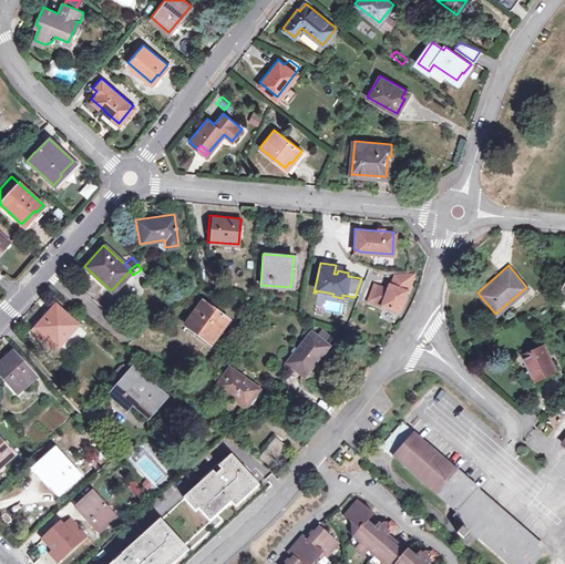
[(397,309),(412,270),(393,272),(389,283),(388,283),(386,287),(372,282),(366,298),(397,309)]
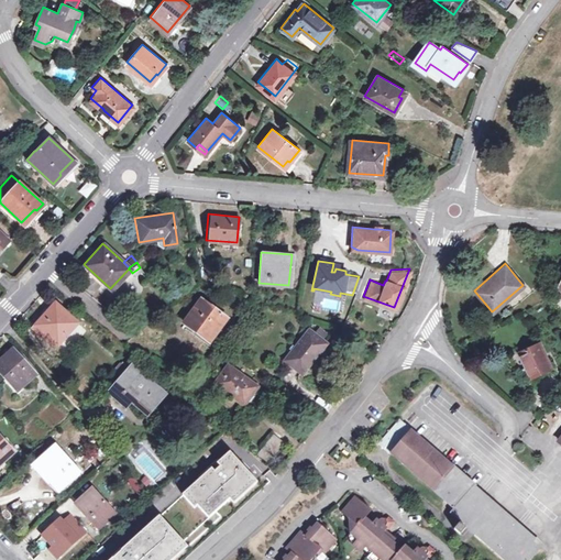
[(206,339),(223,315),(199,297),(182,321),(206,339)]
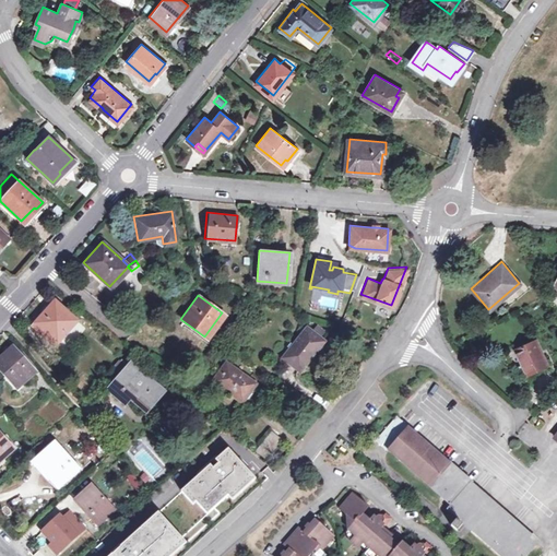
[(547,299),(555,307),(556,303),(556,300),(550,296),(547,299)]
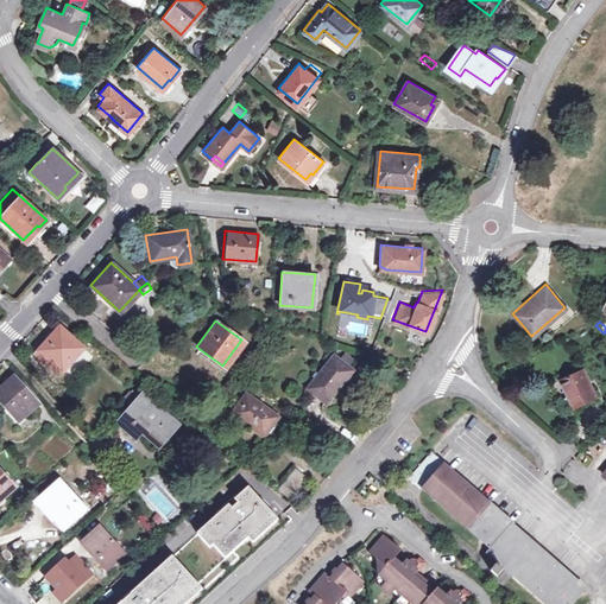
[(58,323),(36,348),(60,370),(82,344),(58,323)]
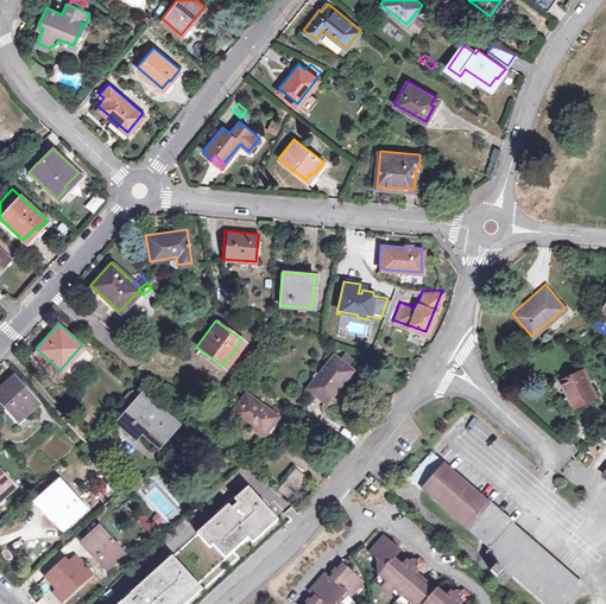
[(322,342),(317,348),(327,355),(330,348),(322,342)]
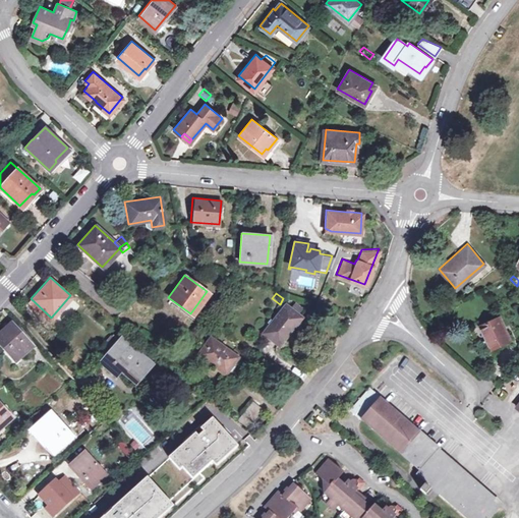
[(293,300),(289,306),(296,312),(301,306),(293,300)]
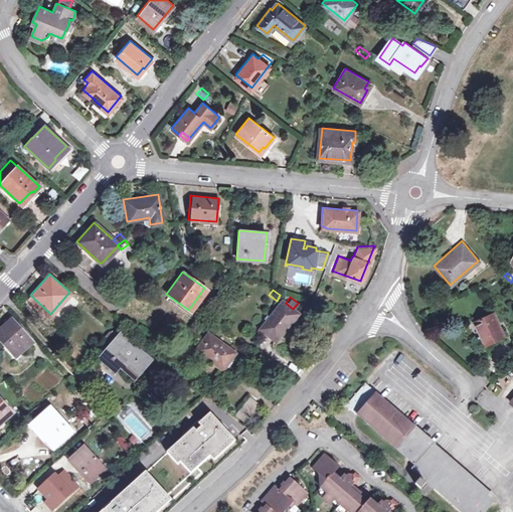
[(293,309),(286,303),(281,299),(258,327),(274,340),(297,312),(293,309)]
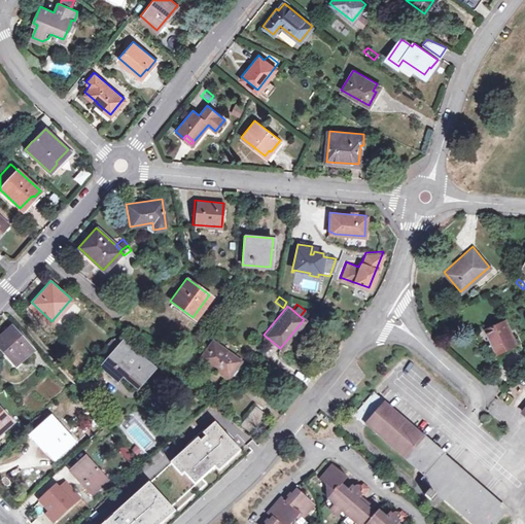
[(490,343),(494,352),(515,342),(504,318),(483,327),(490,343)]
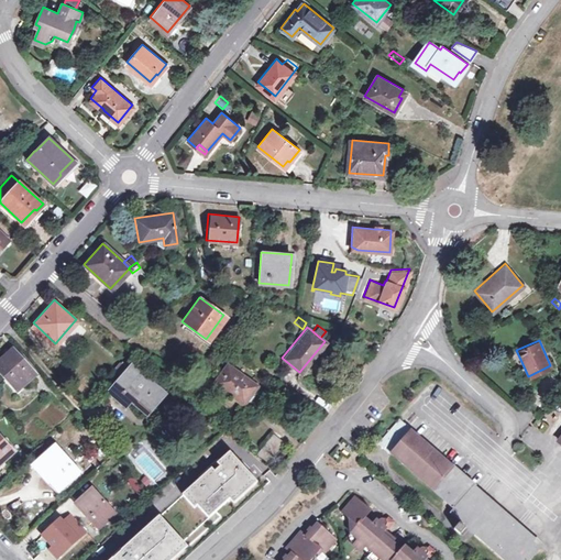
[(12,347),(0,358),(0,369),(8,377),(10,375),(19,385),(34,372),(12,347)]
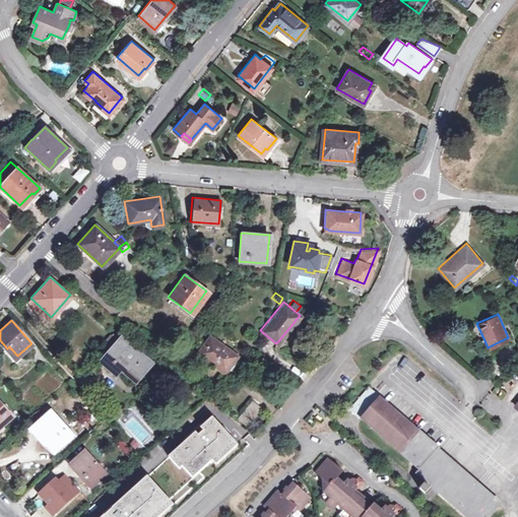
[(100,357),(116,372),(122,366),(136,377),(143,369),(148,374),(155,366),(120,334),(100,357)]
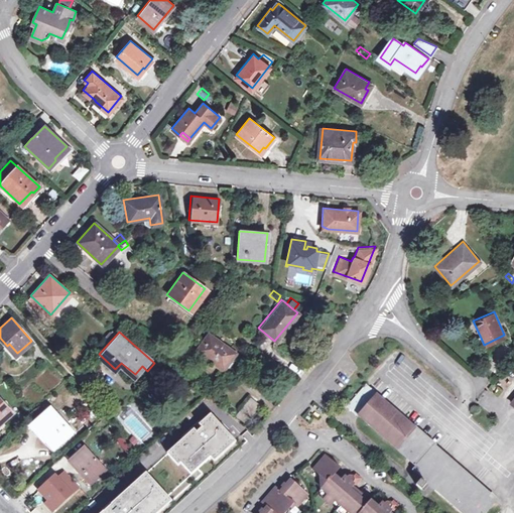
[(221,370),(234,352),(208,332),(194,350),(221,370)]
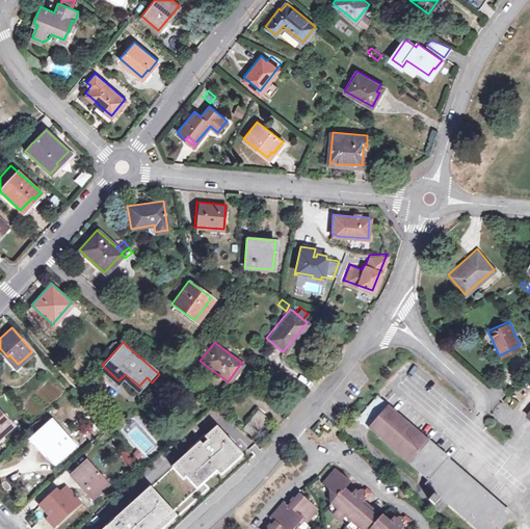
[(493,359),(499,355),(495,346),(488,349),(493,359)]
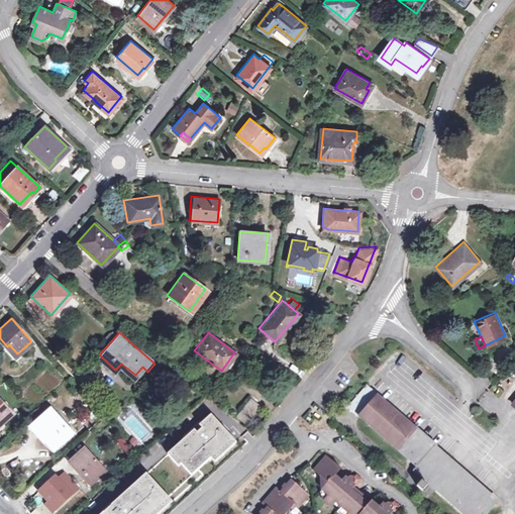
[(346,406),(357,416),(377,393),(366,383),(346,406)]
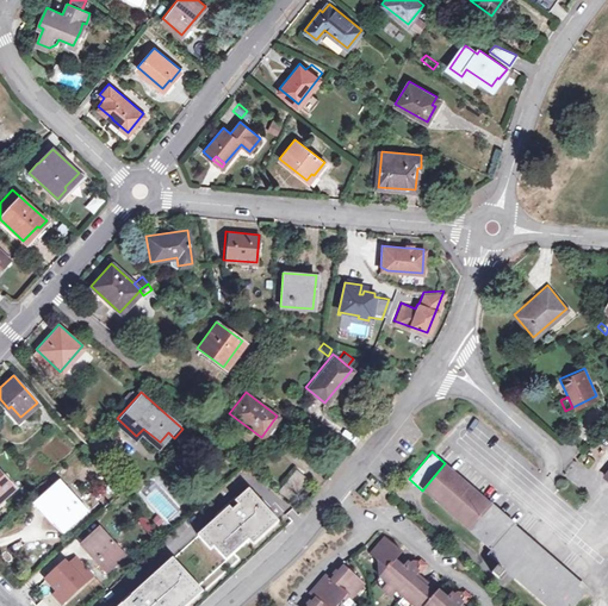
[(423,489),(491,549),(488,554),(546,605),(569,605),(585,588),(445,464),(423,489)]
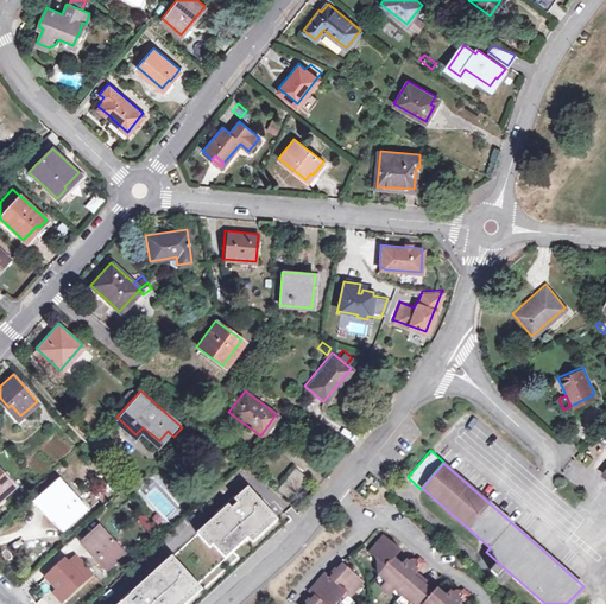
[(294,468),(283,479),(294,489),(304,477),(294,468)]
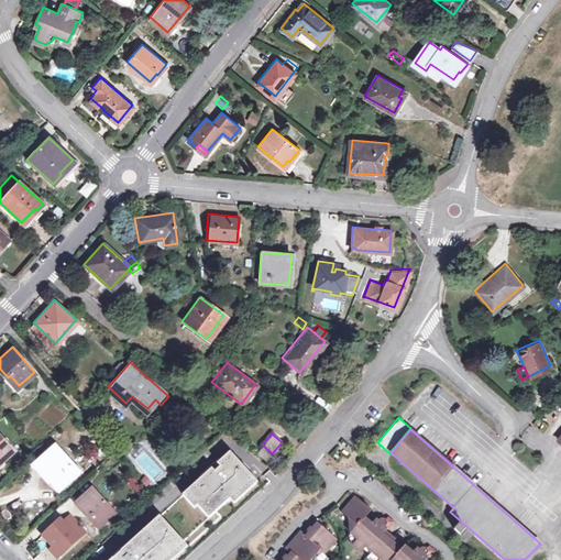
[(0,461),(12,450),(0,436),(0,461)]
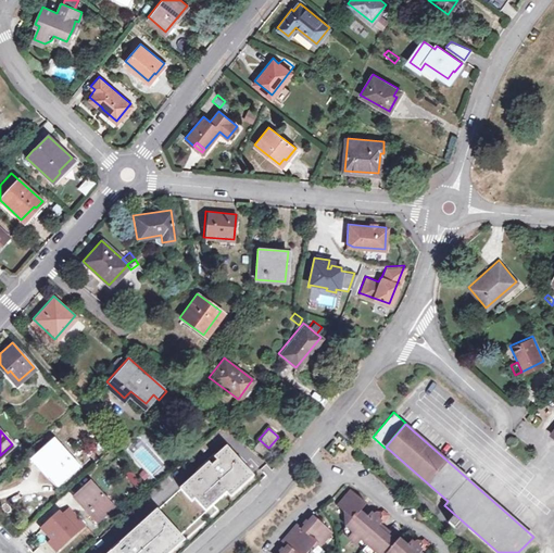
[(34,457),(55,482),(76,464),(53,439),(34,457)]
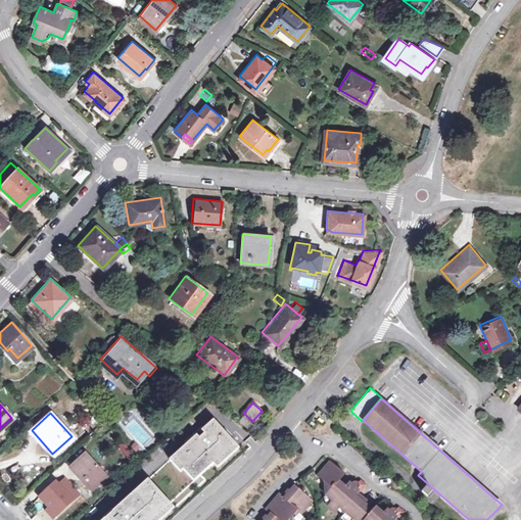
[(243,413),(236,421),(246,429),(252,421),(243,413)]
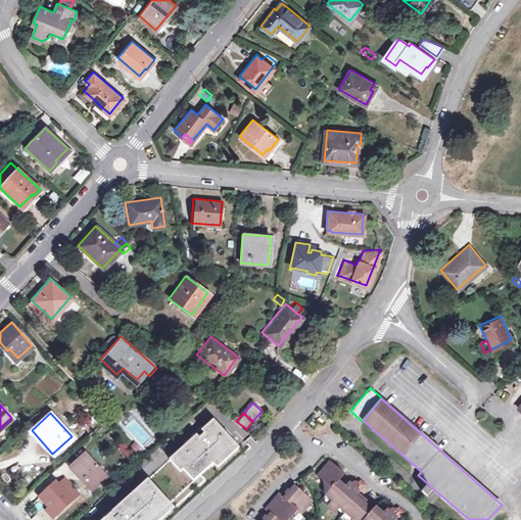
[(214,416),(135,487),(157,512),(169,501),(174,506),(198,483),(194,478),(236,440),(214,416)]
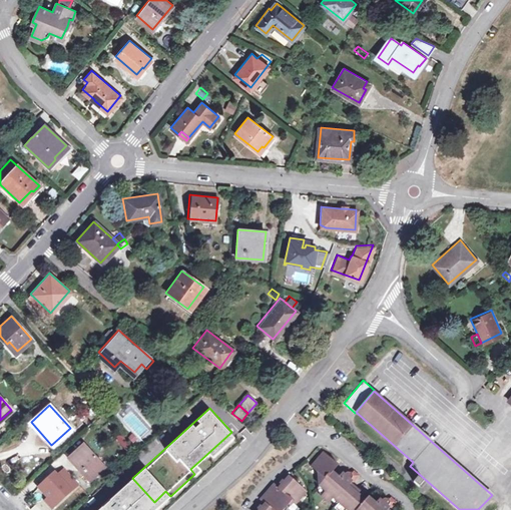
[(115,436),(127,450),(132,446),(126,438),(120,431),(115,436)]
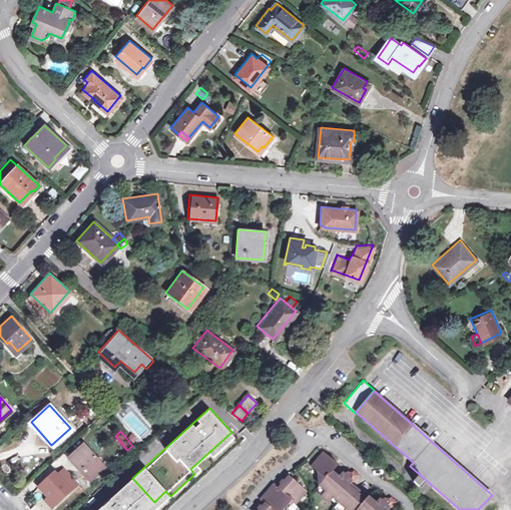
[(88,479),(103,465),(83,443),(68,457),(88,479)]
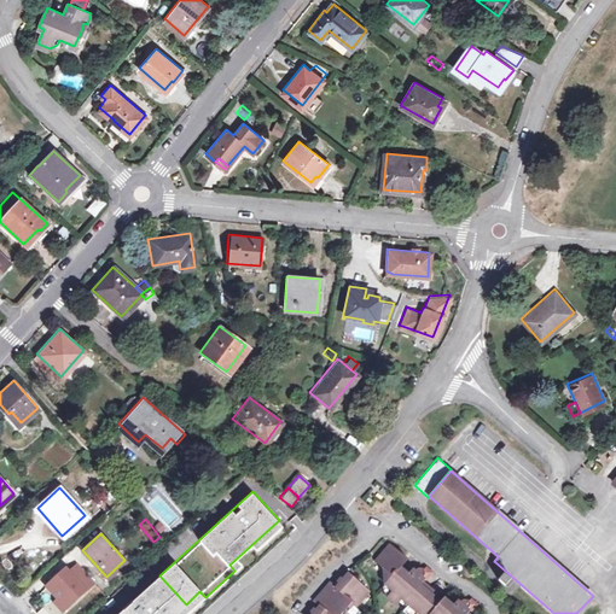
[(396,562),(402,554),(388,541),(372,557),(381,565),(382,578),(383,579),(383,580),(383,582),(391,589),(387,594),(395,602),(400,596),(407,603),(404,609),(408,613),(412,613),(416,610),(419,613),(465,613),(464,613),(468,608),(470,609),(476,603),(469,596),(466,600),(466,598),(465,597),(464,597),(463,597),(460,598),(459,600),(457,598),(452,603),(443,595),(440,600),(419,582),(423,578),(424,578),(433,571),(425,565),(423,567),(422,566),(420,566),(419,565),(418,565),(417,566),(416,567),(413,568),(411,566),(406,571),(399,565),(396,562)]
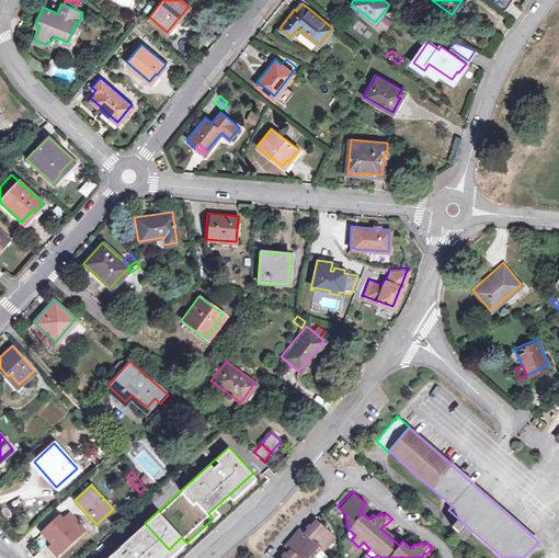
[(368,507),(365,503),(360,511),(362,513),(368,507)]
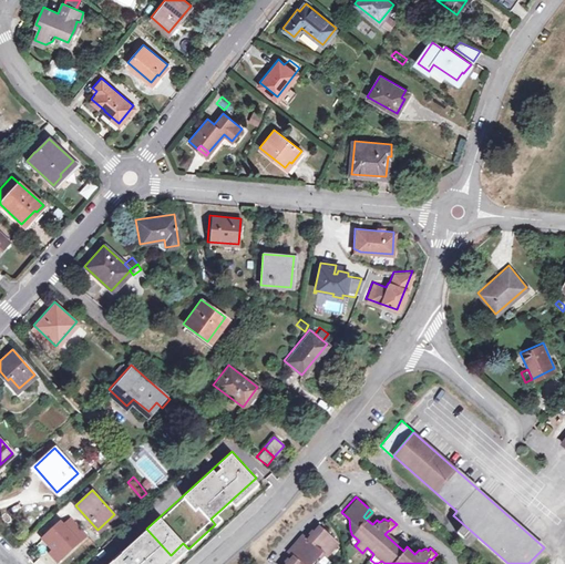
[(59,520),(42,535),(53,547),(57,545),(63,552),(85,532),(71,516),(63,524),(59,520)]
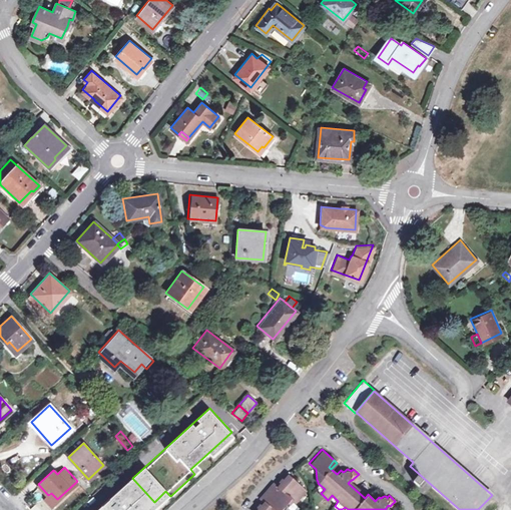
[(277,509),(280,507),(285,501),(289,496),(293,499),(295,500),(305,488),(289,474),(284,479),(281,483),(278,486),(274,482),(261,497),(265,501),(262,504),(259,509),(257,509),(277,509)]
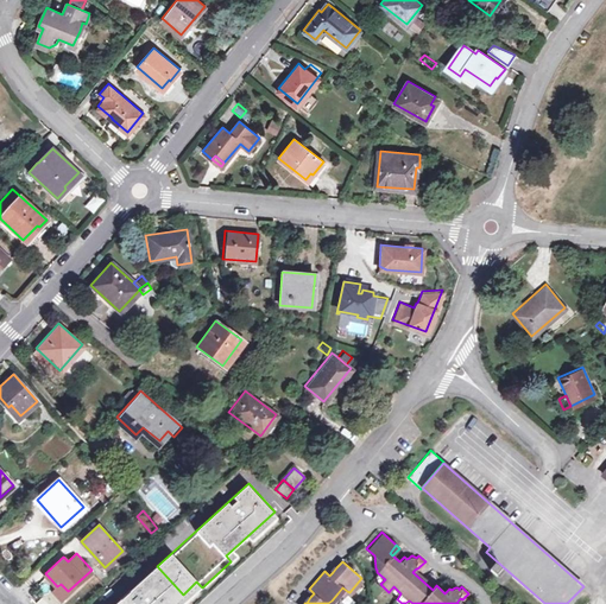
[(490,568),(497,574),(502,568),(494,563),(490,568)]
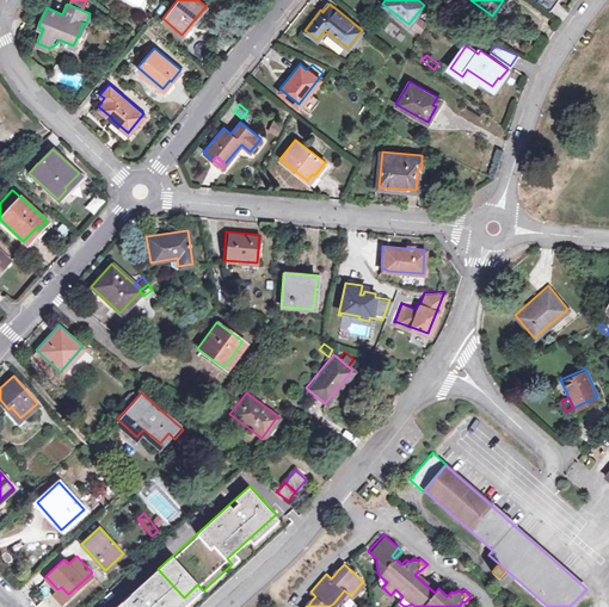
[(121,602),(115,606),(172,606),(184,598),(158,569),(135,589),(137,593),(124,606),(121,602)]
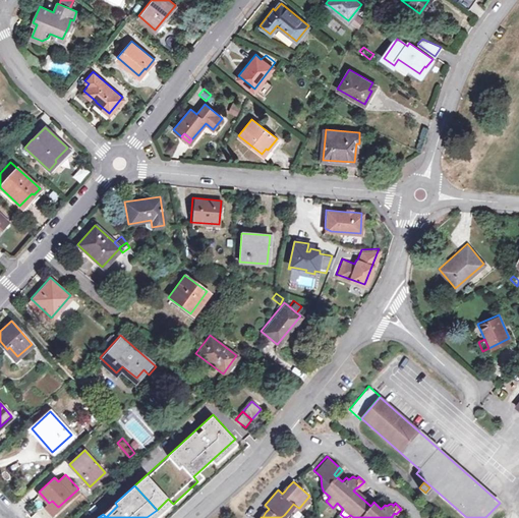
[(49,503),(45,506),(52,513),(58,507),(52,501),(49,503)]
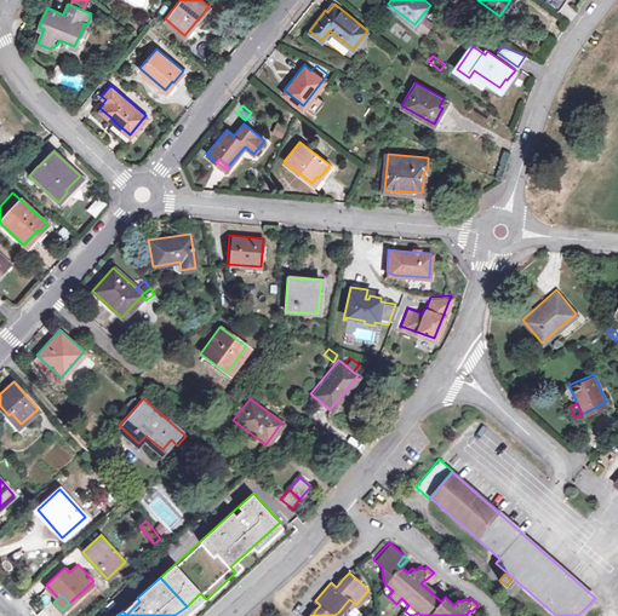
[(137,598),(122,611),(126,615),(139,602),(137,598)]
